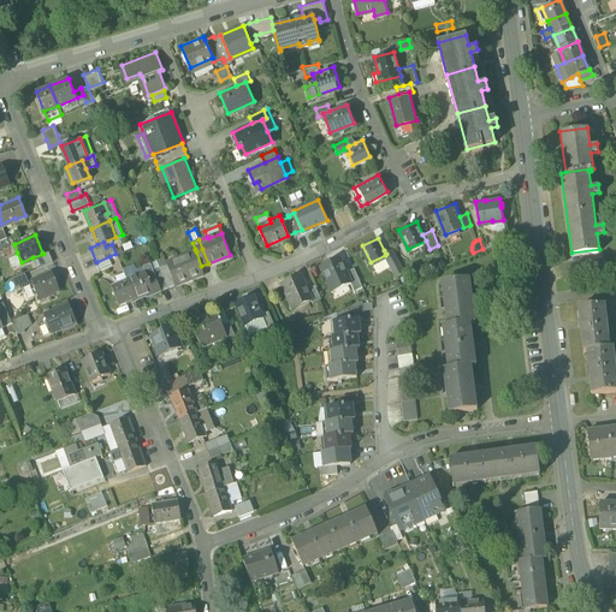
[(403,271),(397,260),(391,248),(384,250),(386,254),(385,255),(390,263),(396,274),(403,271)]
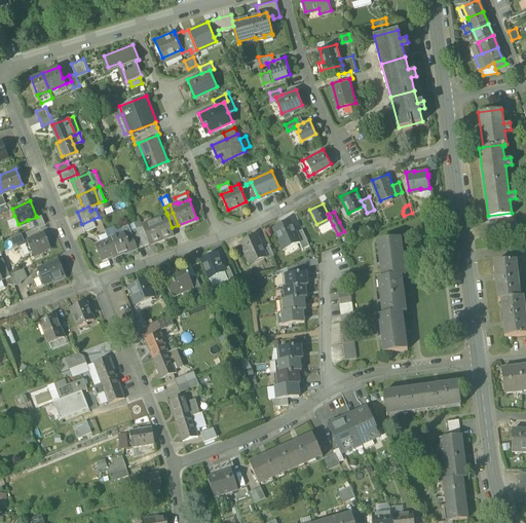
[(149,241),(174,232),(172,227),(167,215),(166,213),(142,223),(143,225),(144,228),(149,241)]
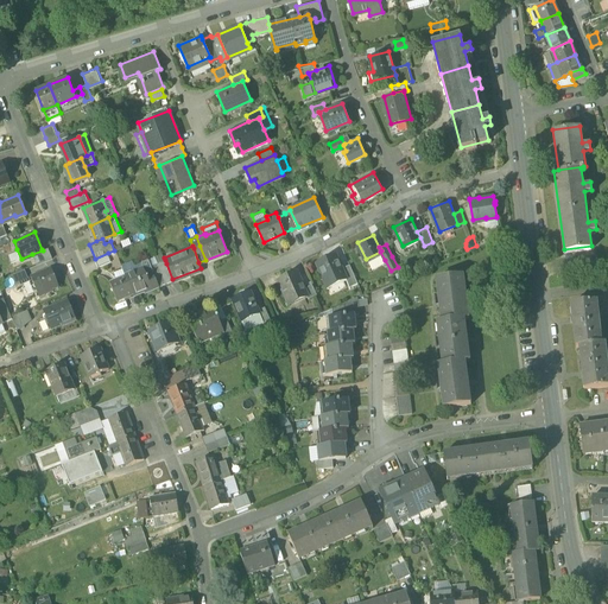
[(32,254),(36,262),(52,255),(49,247),(42,249),(43,250),(32,254)]
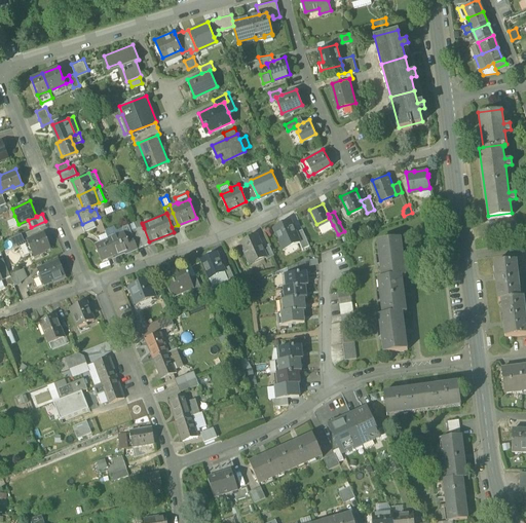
[(19,224),(14,216),(7,219),(10,227),(11,227),(19,224)]
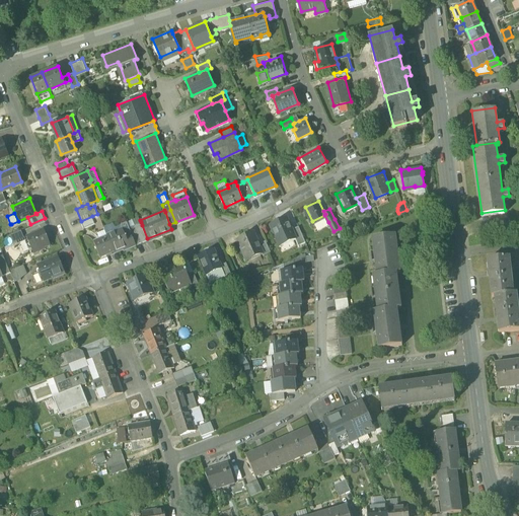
[(270,222),(279,241),(294,234),(295,234),(291,226),(287,215),(270,222)]
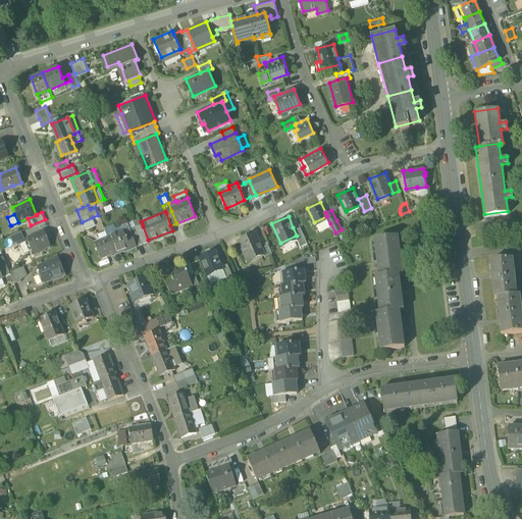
[(82,222),(84,227),(95,223),(93,217),(82,222)]
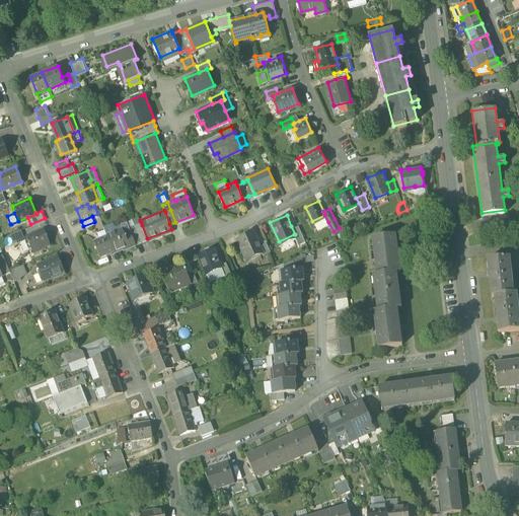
[(27,217),(18,221),(21,228),(30,224),(27,217)]
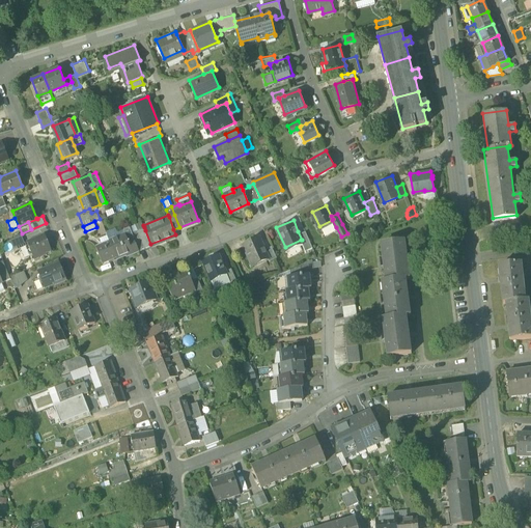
[(110,239),(110,240),(116,254),(117,256),(132,250),(133,251),(139,249),(138,249),(134,238),(132,231),(129,225),(122,228),(124,232),(110,239)]
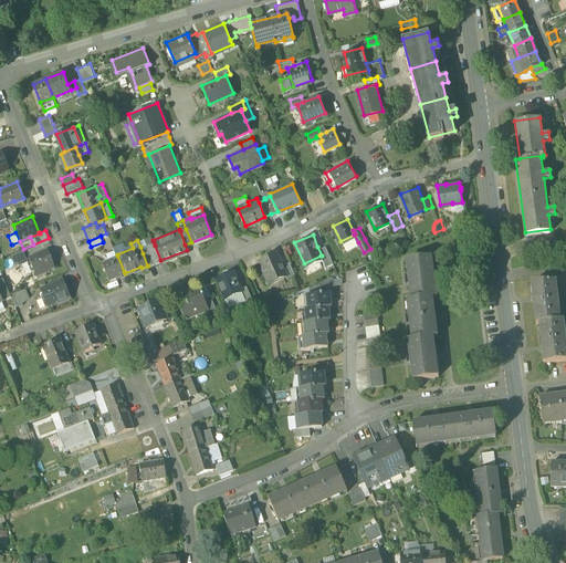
[(20,241),(12,244),(16,252),(23,249),(20,241)]
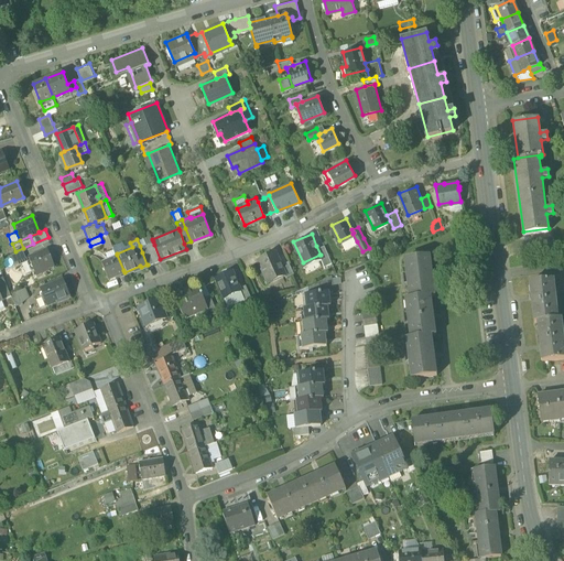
[(112,245),(117,254),(132,247),(130,243),(125,246),(122,240),(112,245)]
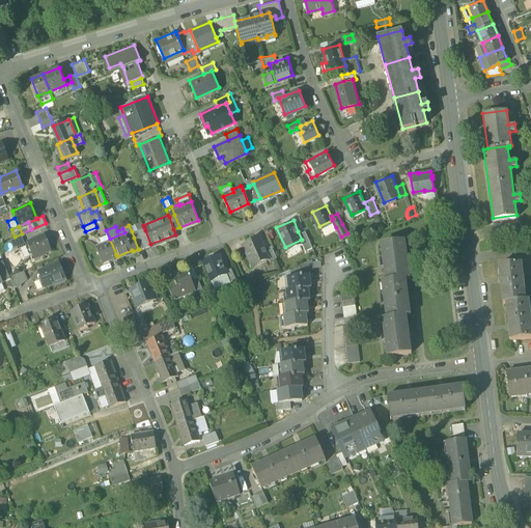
[(145,230),(139,233),(137,228),(132,231),(134,238),(138,249),(144,246),(150,244),(145,230)]
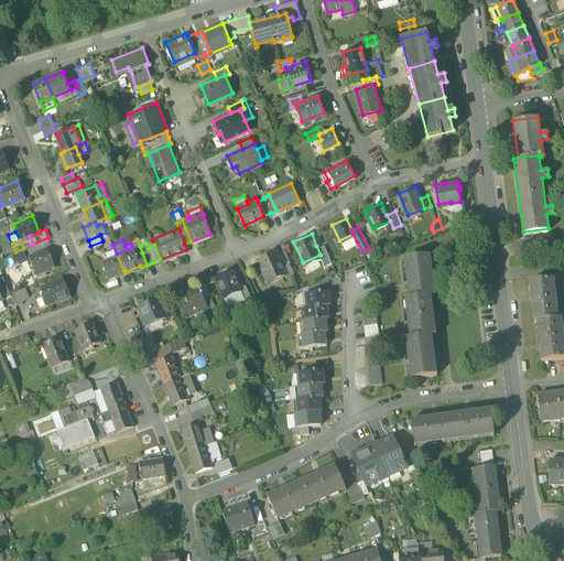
[(321,257),(324,263),(332,260),(324,243),(316,246),(321,255),(320,255),(321,257)]
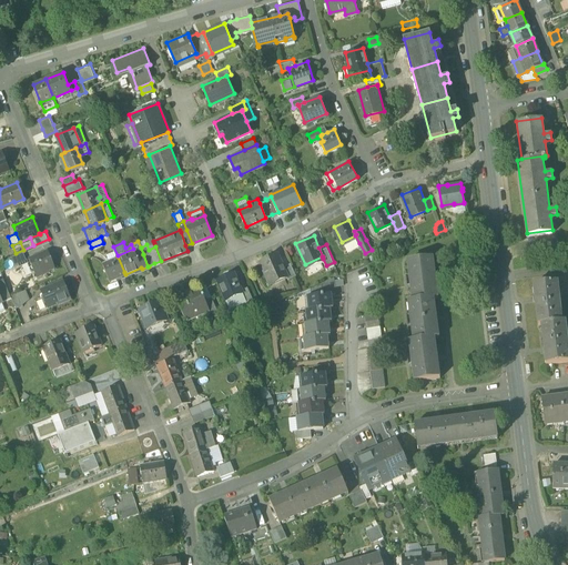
[(11,255),(14,263),(27,259),(23,250),(16,253),(11,255)]
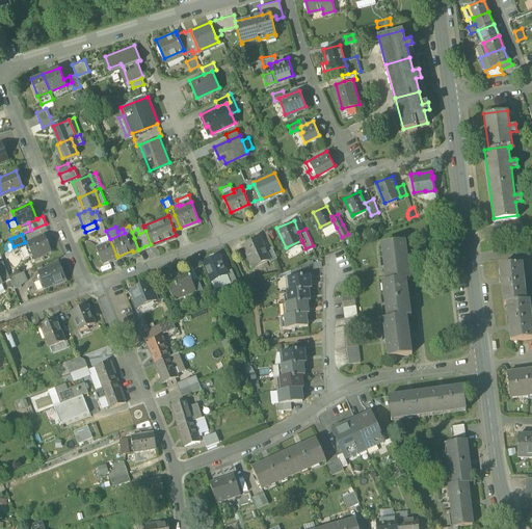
[(32,253),(34,257),(46,252),(46,250),(51,248),(45,234),(27,241),(28,243),(32,253)]
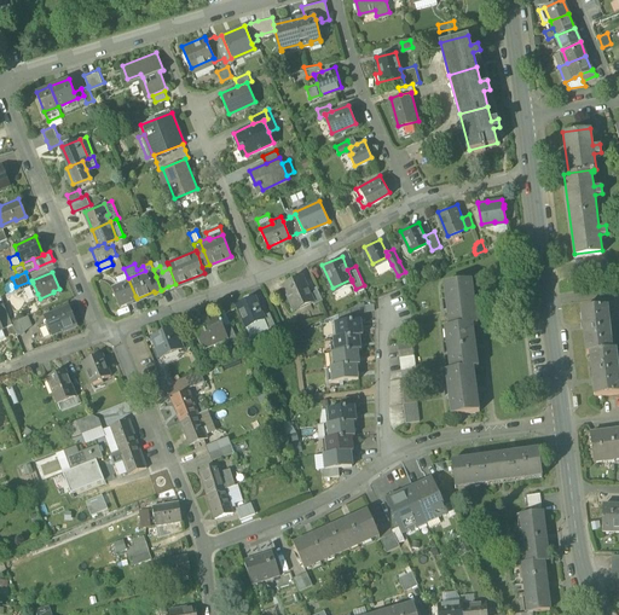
[(283,283),(294,305),(312,296),(313,296),(308,288),(302,273),(283,283)]
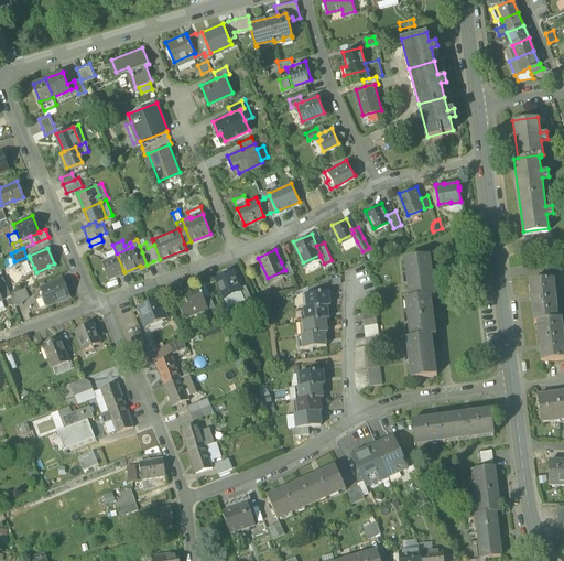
[(405,337),(411,377),(436,373),(431,333),(436,333),(431,293),(434,293),(430,254),(404,257),(410,295),(405,297),(411,336),(405,337)]
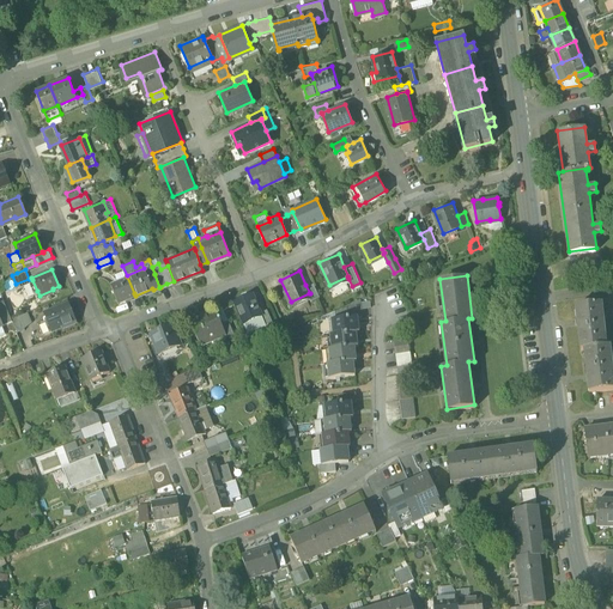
[(119,300),(134,293),(127,276),(111,284),(119,300)]
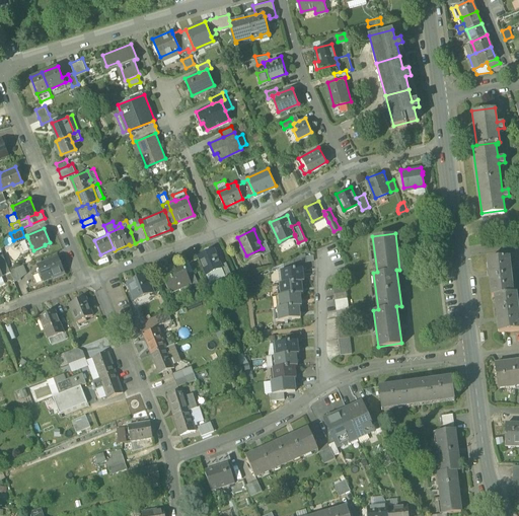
[(31,246),(27,237),(20,240),(24,249),(31,246)]
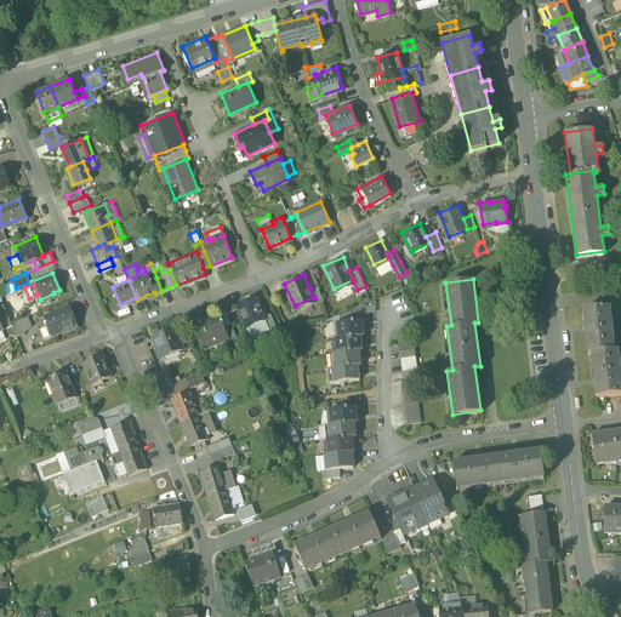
[(313,297),(314,302),(324,298),(317,285),(309,289),(314,297),(313,297)]
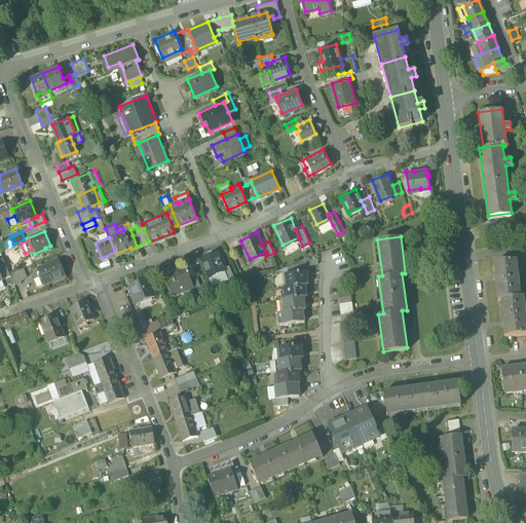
[(201,257),(210,276),(224,269),(225,269),(224,266),(216,251),(201,257)]
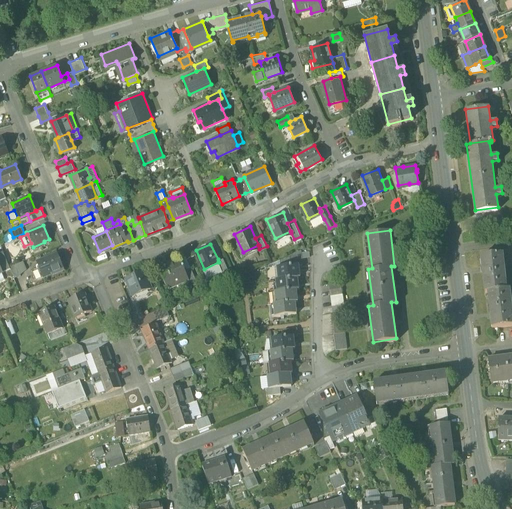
[(302,263),(302,256),(301,251),(301,249),(290,253),(290,258),(291,263),(299,262),(299,263),(302,263)]
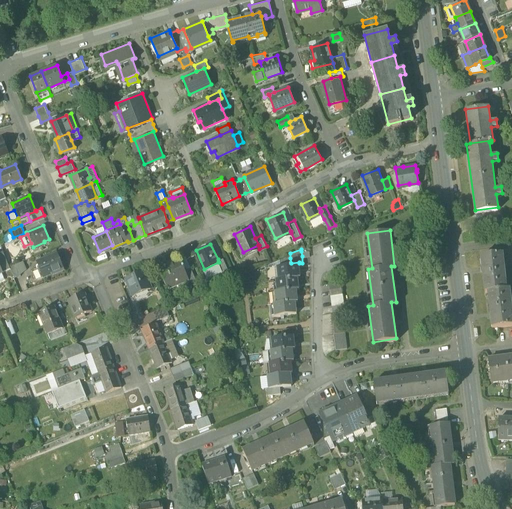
[(16,263),(10,265),(3,250),(0,251),(0,265),(2,270),(10,267),(14,276),(20,274),(16,263)]
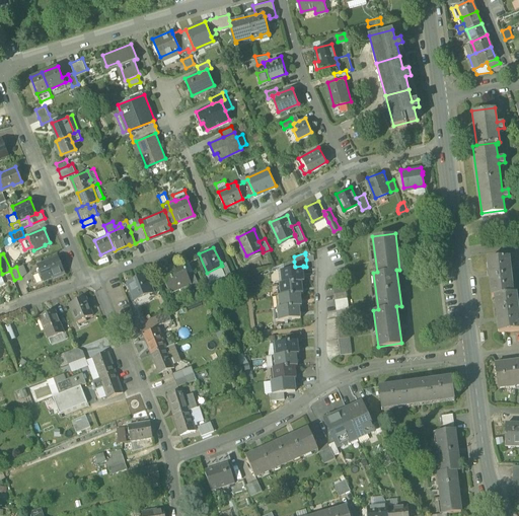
[(40,268),(44,279),(52,275),(53,277),(65,272),(58,255),(38,265),(40,268)]
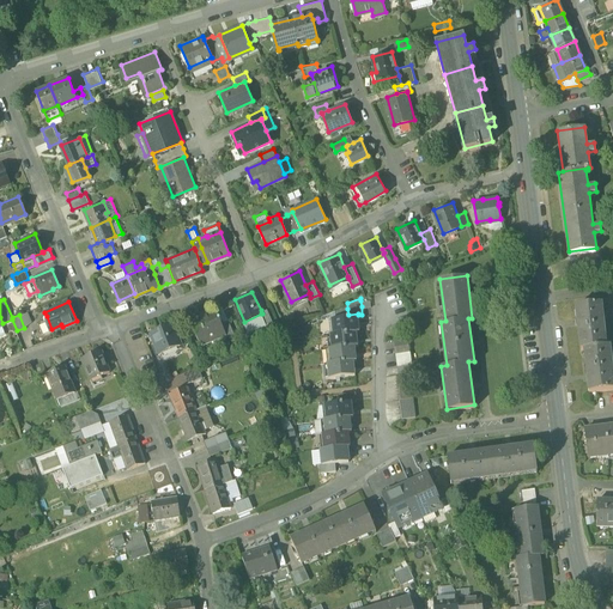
[(582,348),(584,348),(607,345),(601,303),(577,305),(582,348)]
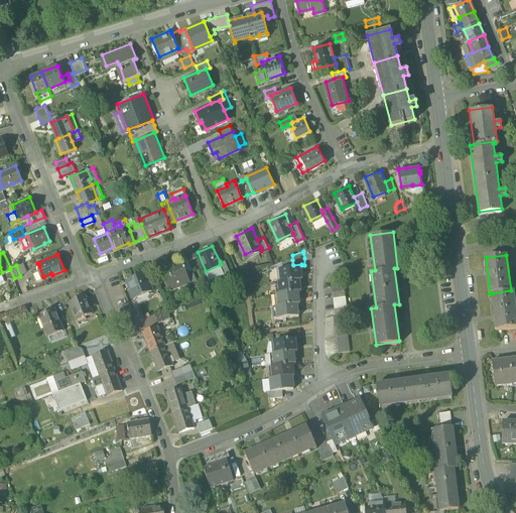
[(159,269),(168,289),(175,285),(175,284),(188,278),(189,278),(185,271),(180,259),(159,269)]
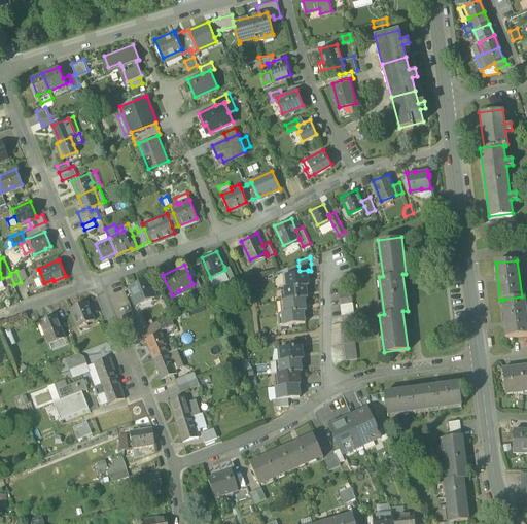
[(238,282),(236,277),(230,265),(224,267),(225,270),(224,270),(229,280),(232,286),(237,284),(238,282)]
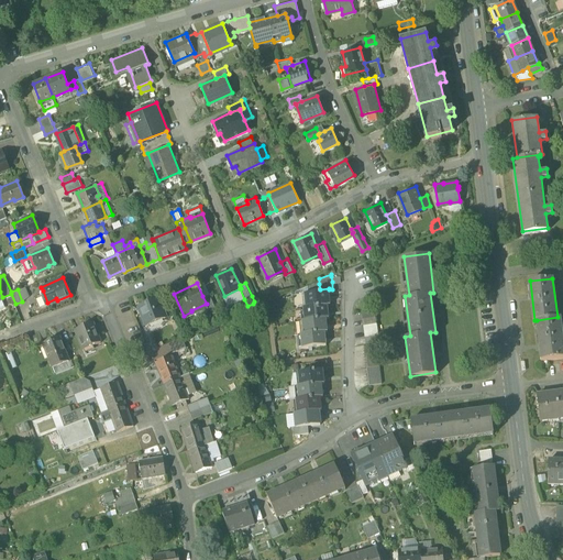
[(18,289),(22,302),(29,295),(25,286),(18,289)]
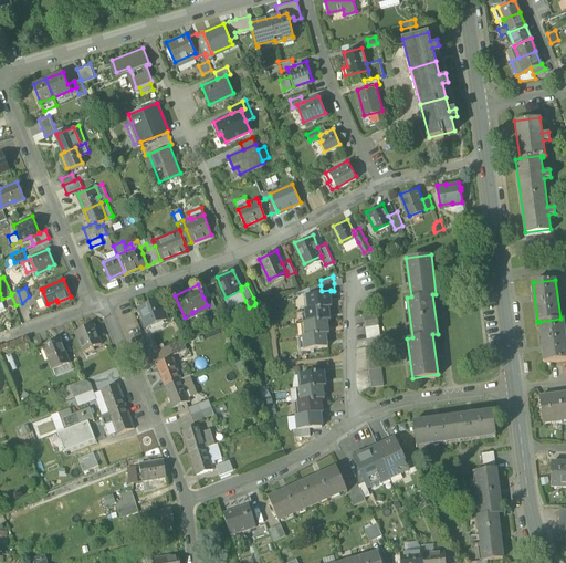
[(306,293),(307,306),(328,304),(332,304),(331,291),(331,290),(322,291),(310,292),(306,293)]
